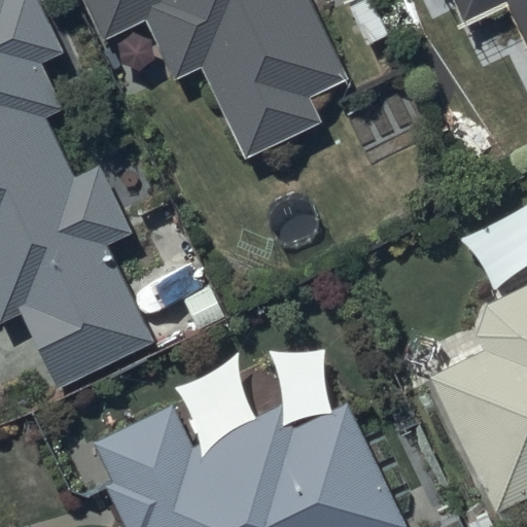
[(0,0),(0,319),(24,309),(57,384),(149,344),(105,243),(130,233),(100,166),(71,178),(45,118),(62,112),(39,61),(65,50),(42,0),(0,0)]
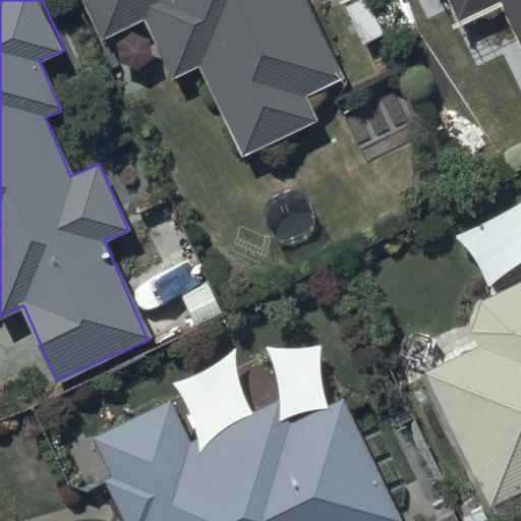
[(85,0),(103,39),(143,20),(170,78),(198,65),(238,155),(317,119),(305,92),(341,76),(305,0),(85,0)]
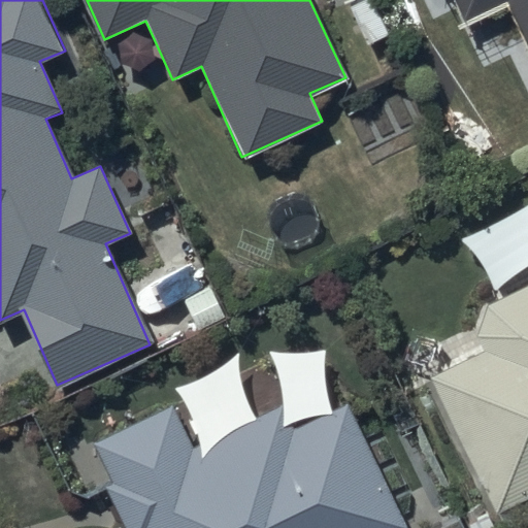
[(527,0),(456,0),(465,20),(506,0),(527,46),(527,0)]
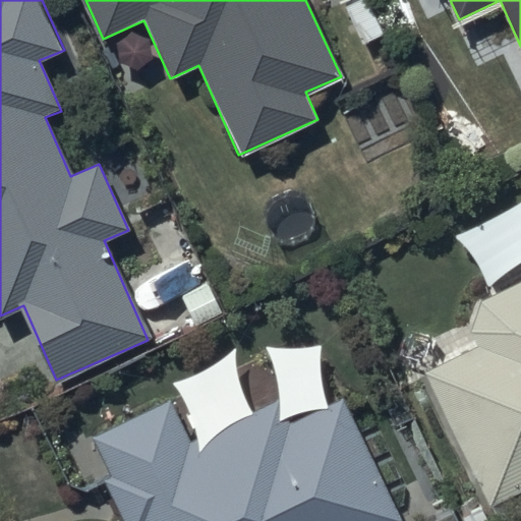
[(480,347),(431,369),(491,498),(520,483),(520,279),(481,297),(470,326),(480,347)]
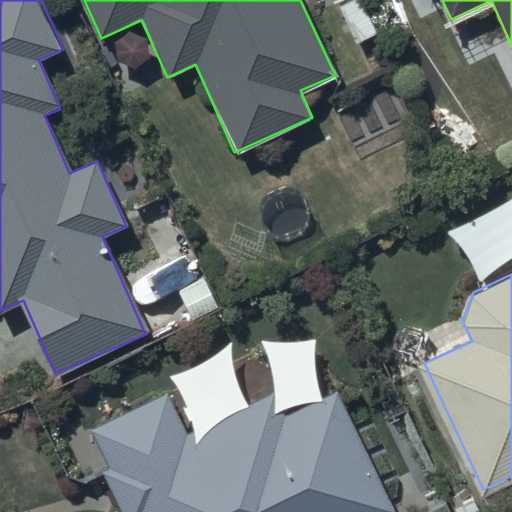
[(392,511),(336,393),(284,418),(272,392),(186,433),(167,392),(92,428),(109,465),(101,469),(121,511),(392,511)]
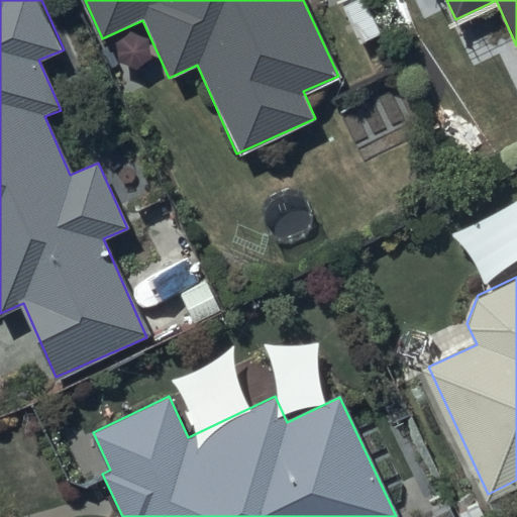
All buildings are outlined.
